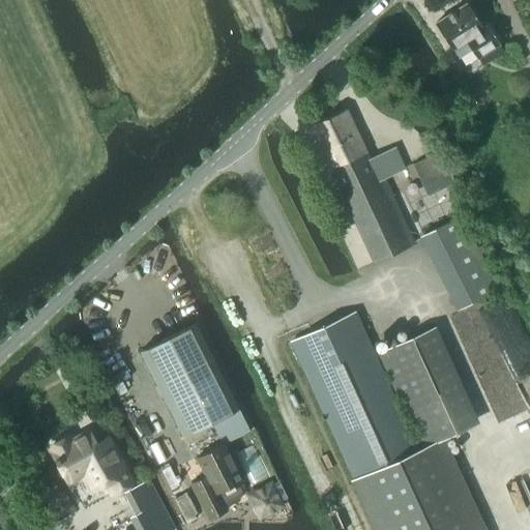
[(476,60),(499,47),(487,26),(481,29),(466,5),(436,24),(459,59),(471,51),(476,60)]
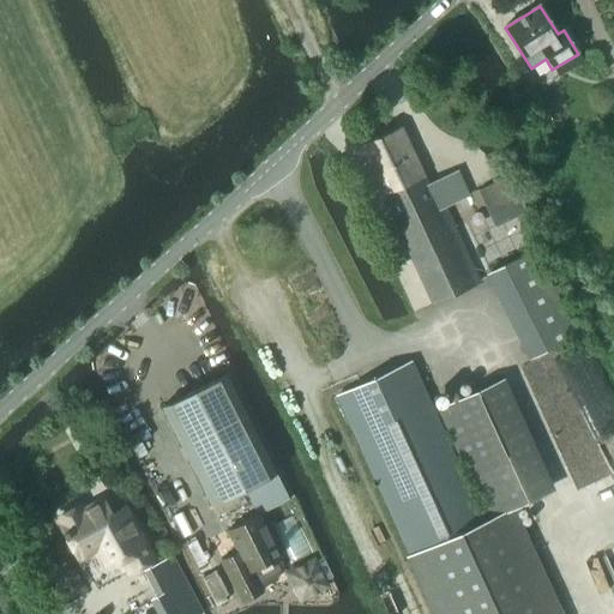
[(426,185),(401,130),(359,149),(431,305),(479,283),(444,208),(463,199),(451,173),(426,185)]
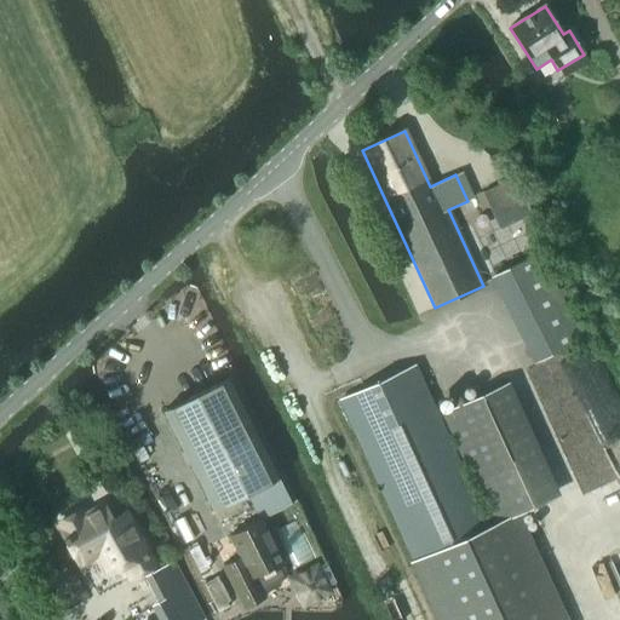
[(538,362),(581,340),(539,253),(495,275),(538,362)]
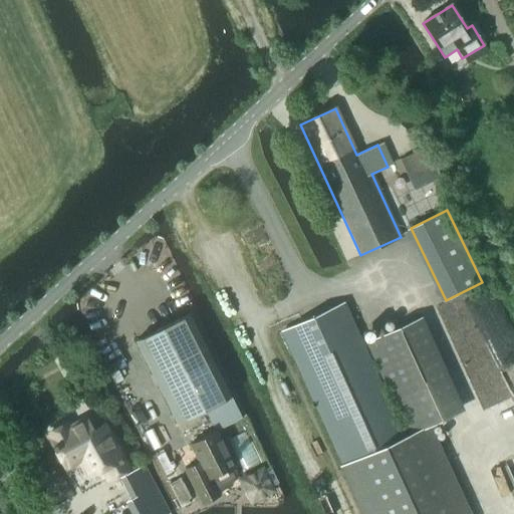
[(406,439),(344,303),(282,331),(342,464),(338,466),(359,513),(470,513),(431,427),(454,417),(412,323),(366,343),(409,437),(406,439)]
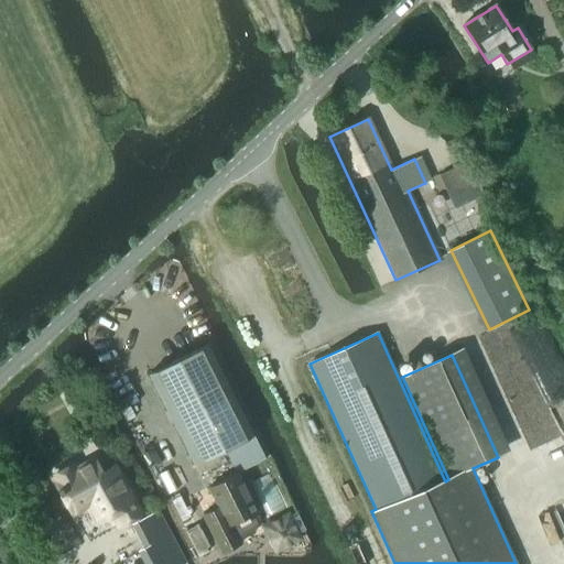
[(207,345),(148,375),(194,465),(223,451),(235,474),(264,459),(207,345)]
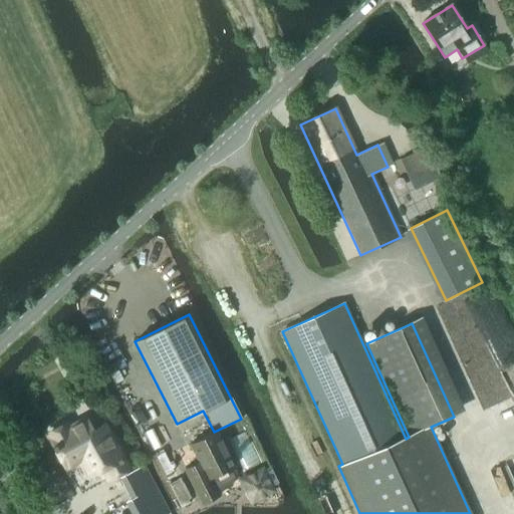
[(97,443),(85,420),(68,430),(66,426),(49,435),(69,471),(81,464),(88,476),(102,468),(108,479),(126,469),(108,436),(97,443)]
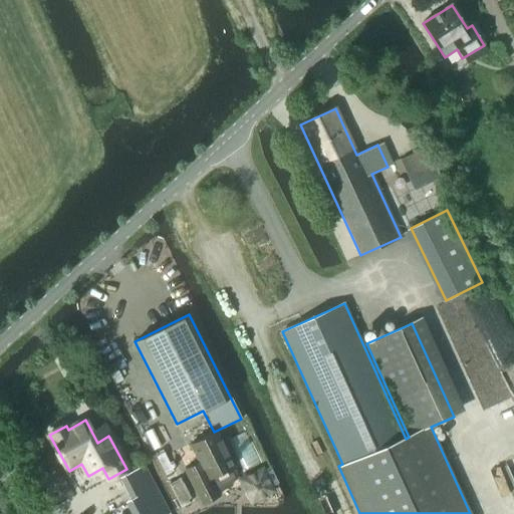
[(201,505),(217,497),(208,479),(232,467),(214,432),(189,444),(198,462),(184,469),(201,505)]
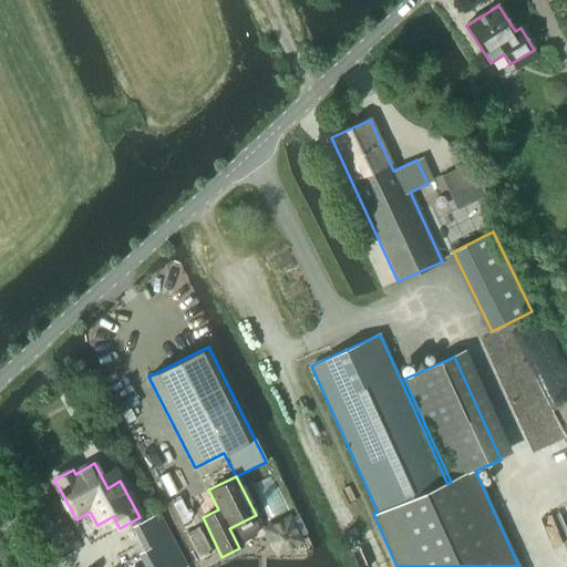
[(181,500),(172,504),(182,524),(188,538),(200,564),(210,559),(181,500)]
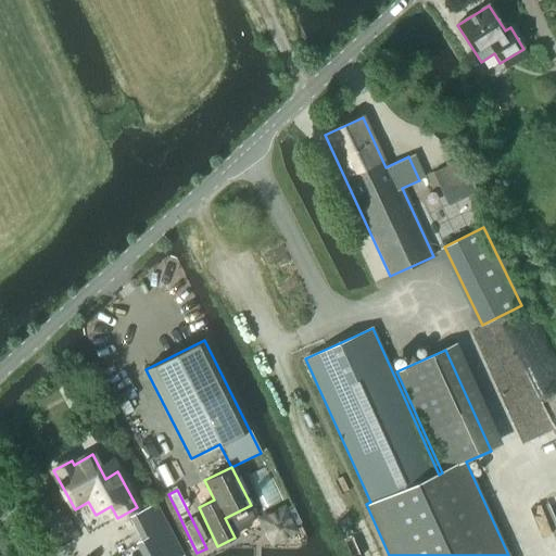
[(256,519),(270,545),(298,531),(283,504),(256,519)]
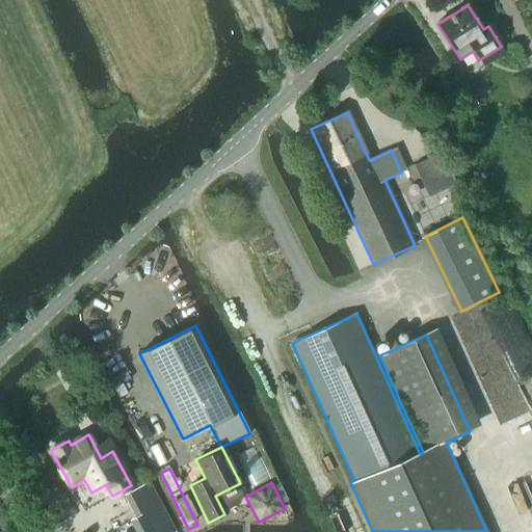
[(161,531),(150,509),(130,521),(135,531),(161,531)]
